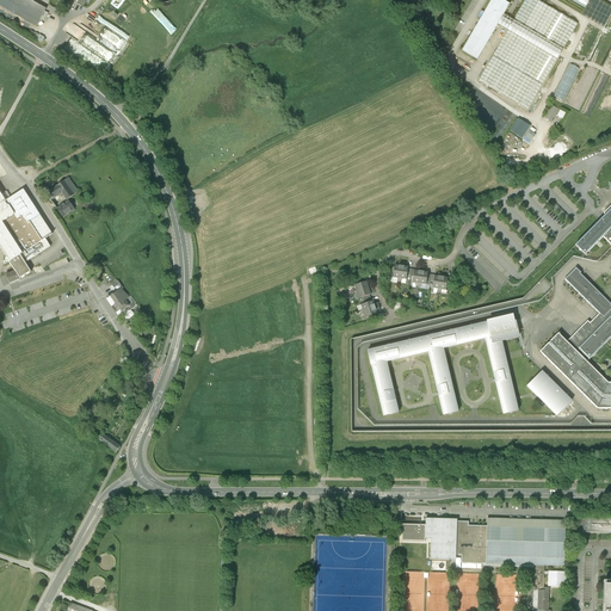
[(23,0),(23,1),(20,0),(4,0),(19,8),(16,16),(37,28),(47,11),(26,0),(23,0)]
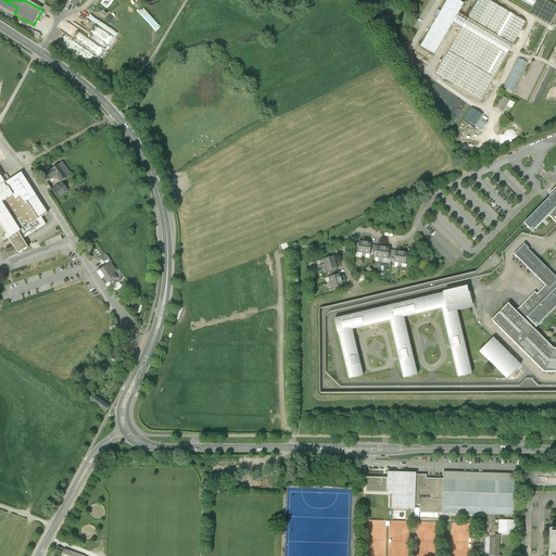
[(456,0),(446,0),(420,47),(434,54),(453,23),(458,13),(464,4),(456,0)]
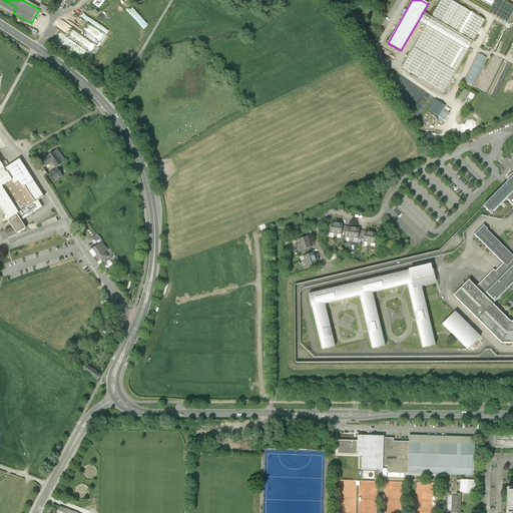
[(423,12),(418,21),(426,26),(402,68),(443,92),(485,20),(449,0),(441,0),(431,17),(423,12)]
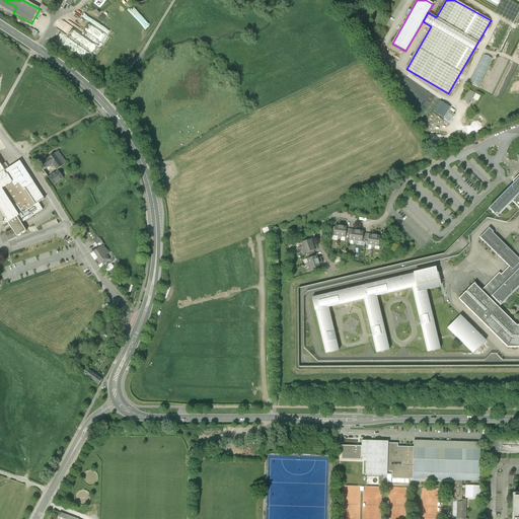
[(478,86),(492,59),(484,55),(469,82),(478,86)]
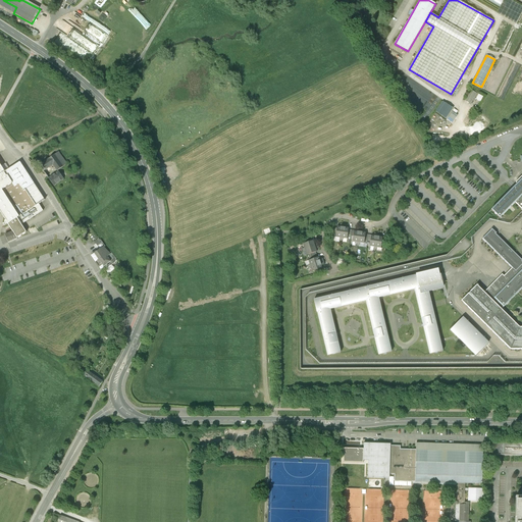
[(471,104),(476,93),(470,90),(465,101),(471,104)]
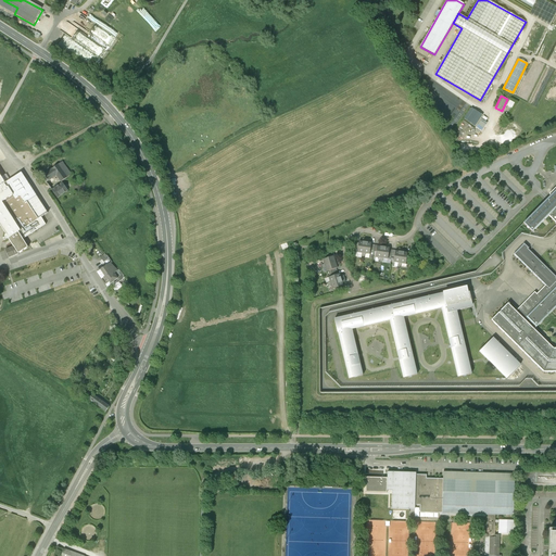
[(41,176),(46,182),(57,176),(61,182),(72,175),(62,162),(43,175),(41,176)]
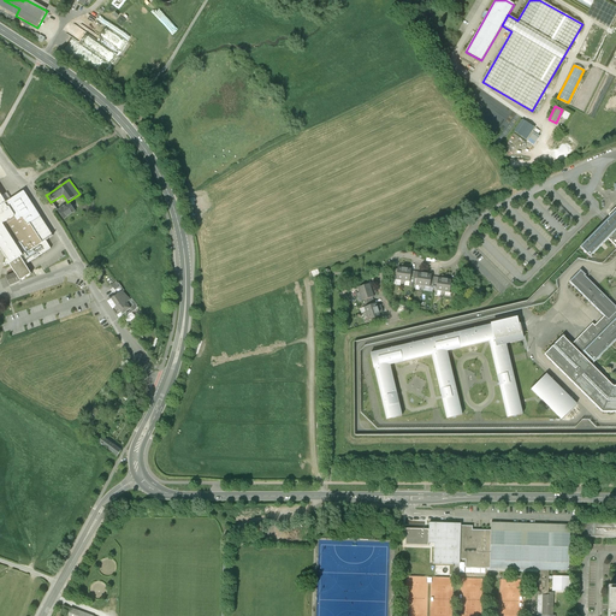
[(6,202),(0,206),(0,249),(7,260),(6,261),(5,262),(7,265),(9,265),(15,273),(6,277),(10,286),(21,282),(31,274),(25,265),(51,249),(46,241),(53,236),(23,191),(6,202)]
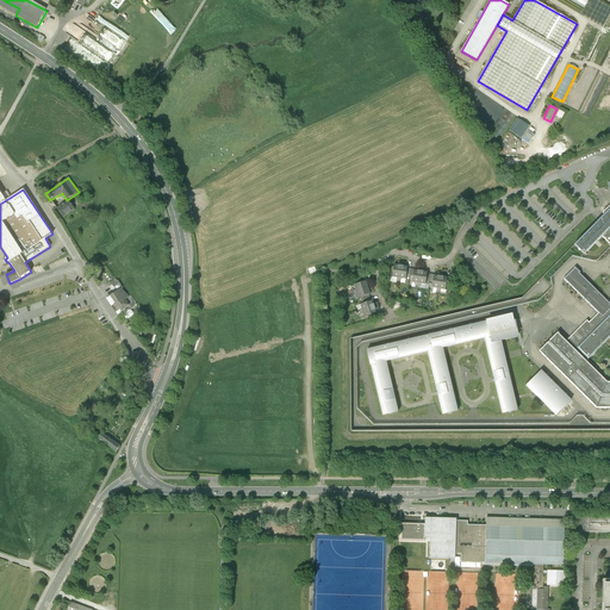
[(74,209),(68,200),(57,210),(63,217),(74,209)]
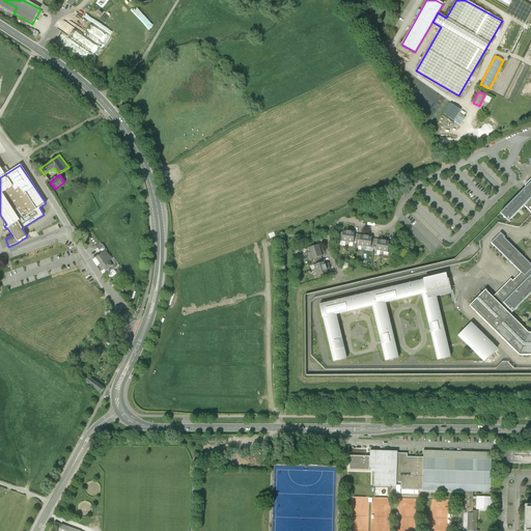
[(530,184),(524,191),(500,214),(509,222),(524,206),(530,213),(530,264),(500,234),(492,244),(521,274),(513,283),(511,280),(492,299),(510,315),(530,294),(530,184)]
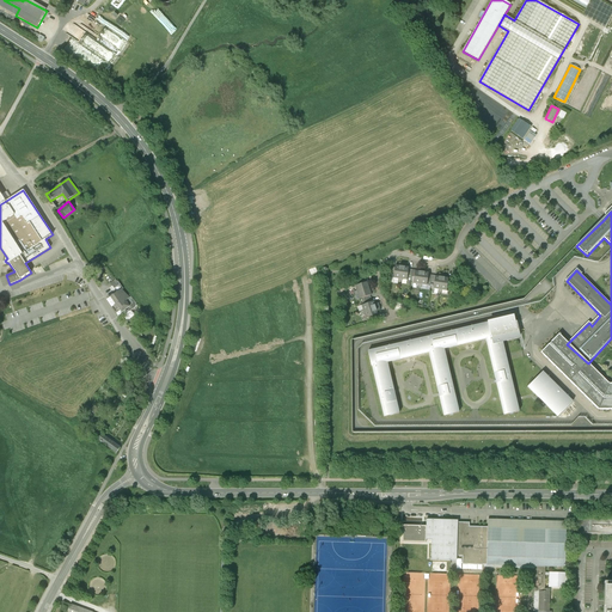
[(355,287),(357,293),(371,289),(368,282),(355,287)]
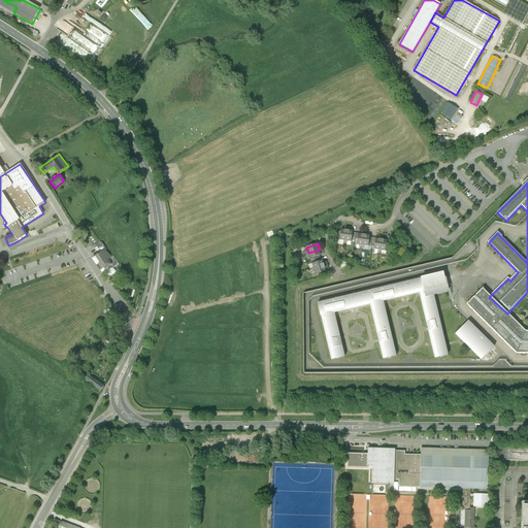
[(104,250),(95,257),(101,265),(105,269),(110,265),(112,268),(117,265),(111,257),(104,250)]
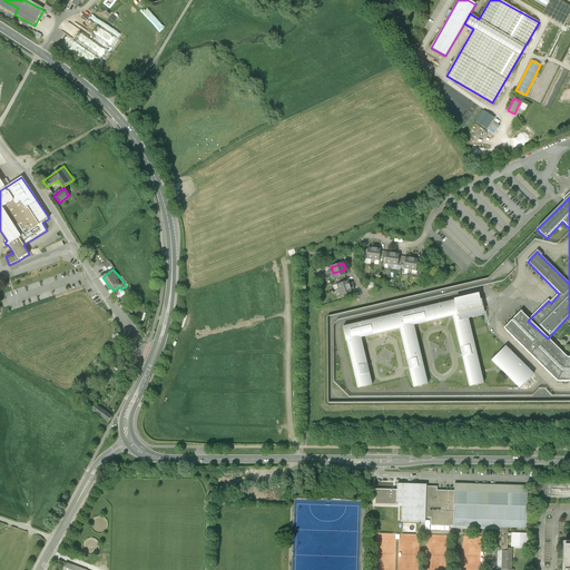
[(346,275),(345,269),(333,273),(334,278),(346,275)]
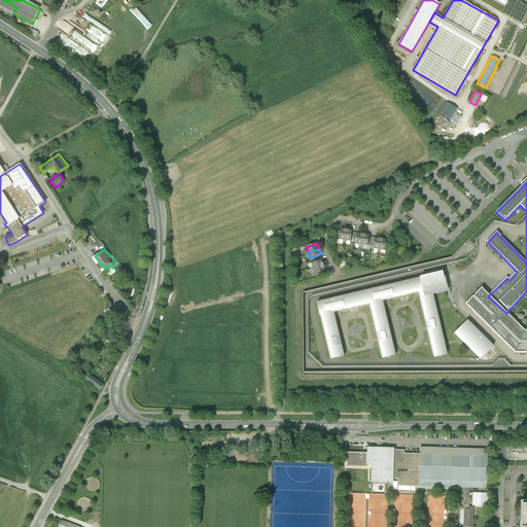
[(312,264),(314,269),(325,265),(323,259),(312,264)]
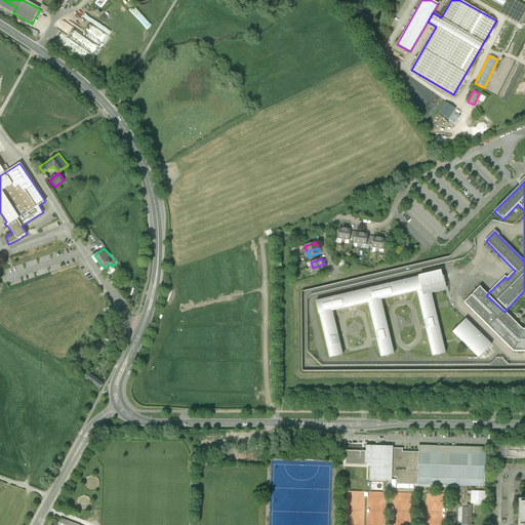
[(326,270),(324,264),(313,268),(315,273),(326,270)]
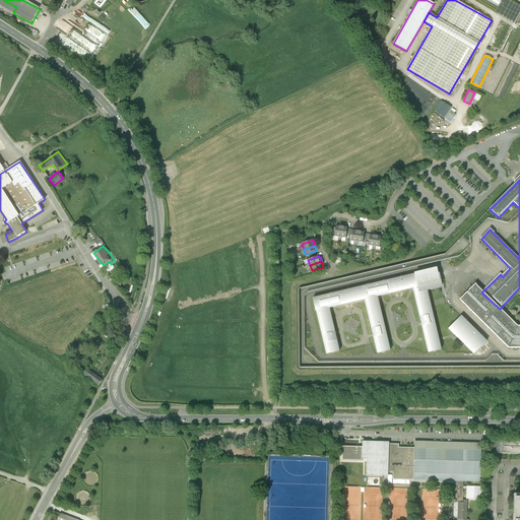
[(439,274),(437,269),(312,299),(326,354),(339,351),(335,333),(329,309),(332,309),(364,301),(372,335),(376,353),(390,350),(390,349),(378,298),(380,297),(411,289),(413,289),(420,324),(428,353),(442,349),(440,339),(428,290),(440,287),(442,287),(439,274)]
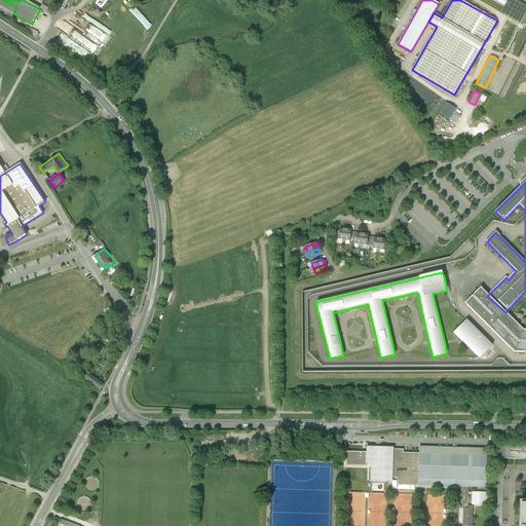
[(525,331),(524,331),(505,312),(487,296),(481,289),(465,304),(516,353),(525,352),(525,331)]
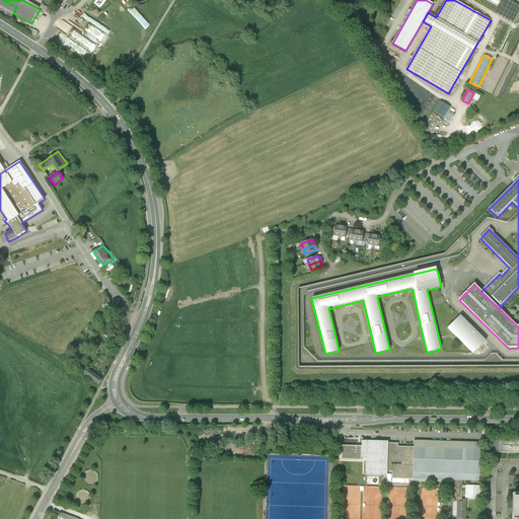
[(472,354),(486,341),(460,315),(459,316),(447,328),(463,344),(470,352),(472,354)]
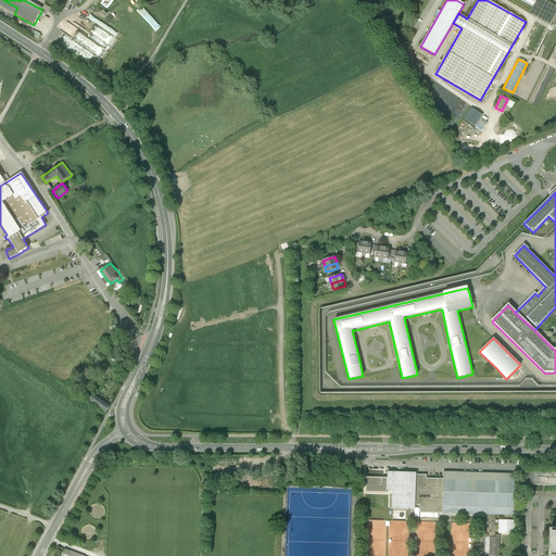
[(109,407),(92,394),(89,399),(105,412),(109,407)]
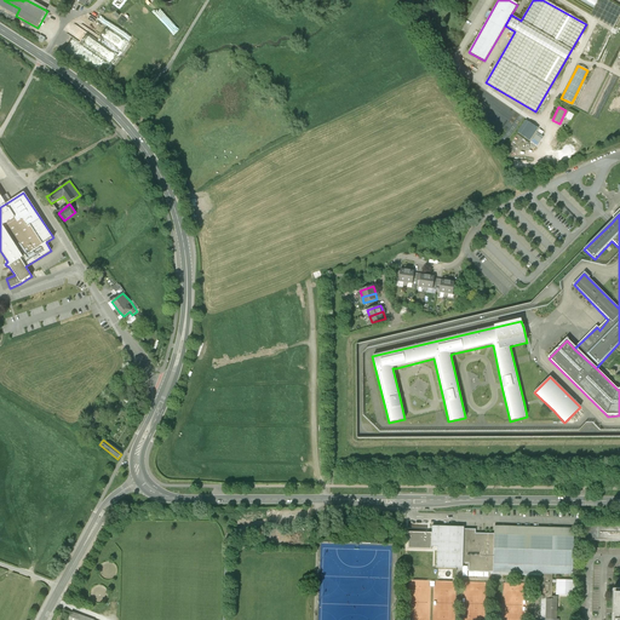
[(619,524),(584,524),(583,540),(619,541),(619,524)]
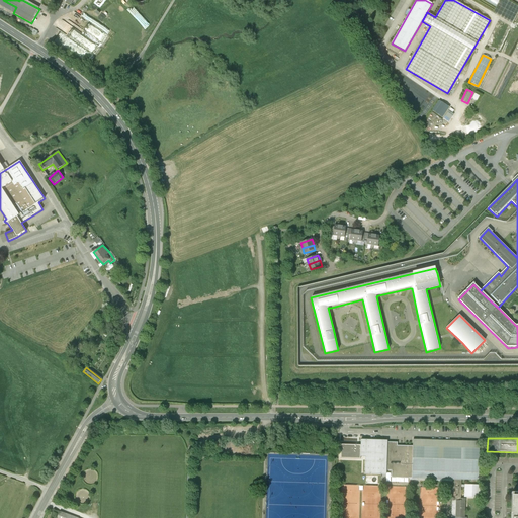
[(480,441),(414,440),(414,445),(413,479),(412,480),(479,482),(480,441)]
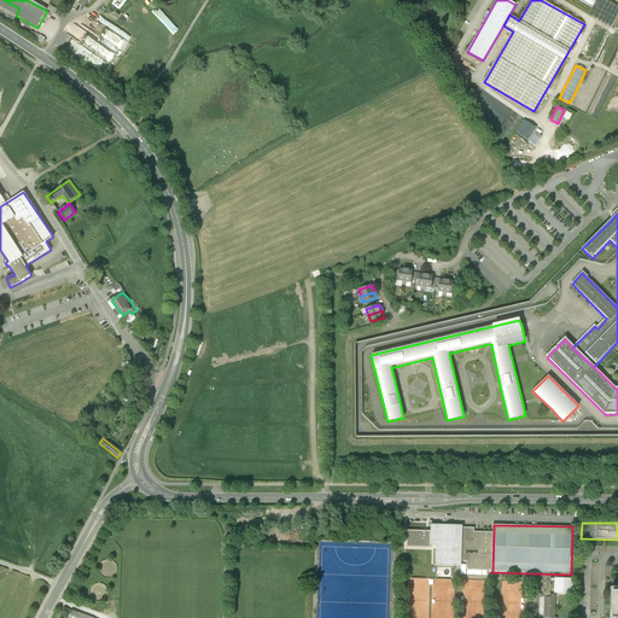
[(462,560),(464,526),(430,526),(430,544),(437,546),(436,566),(462,566),(462,560)]
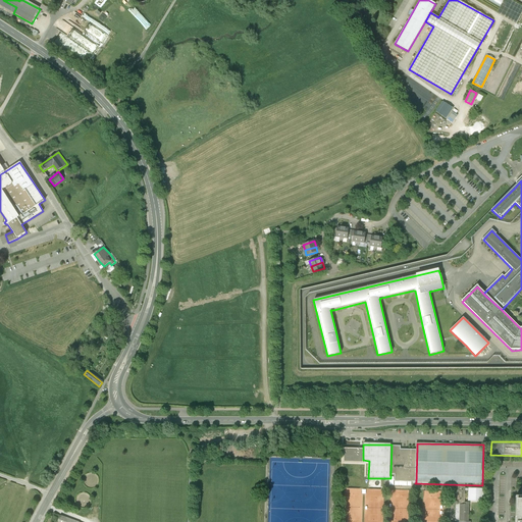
[(416,482),(417,449),(401,449),(401,446),(392,445),(390,473),(396,473),(396,481),(416,482)]
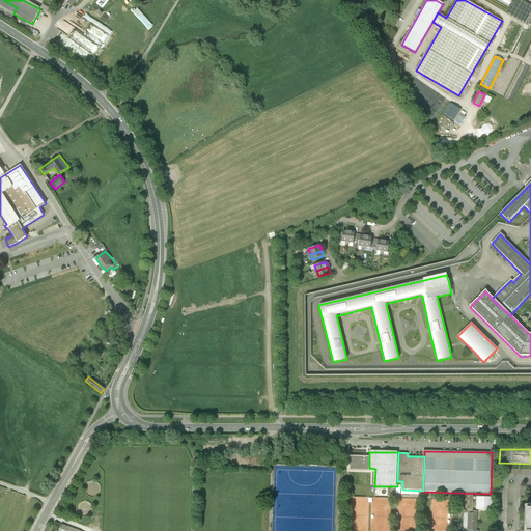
[(352,467),(363,467),(363,454),(352,454),(352,467)]
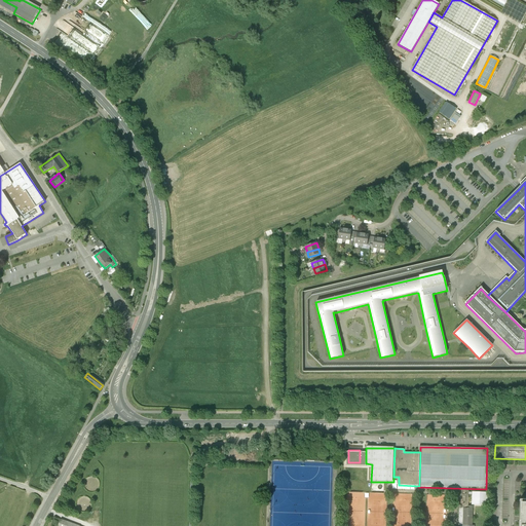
[(488,492),(472,492),(471,505),(474,505),(488,505),(488,492)]
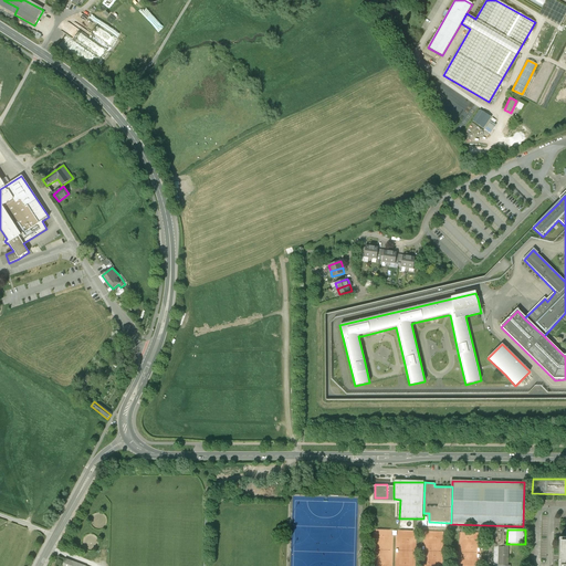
[(565,565),(565,542),(556,543),(555,565),(565,565)]
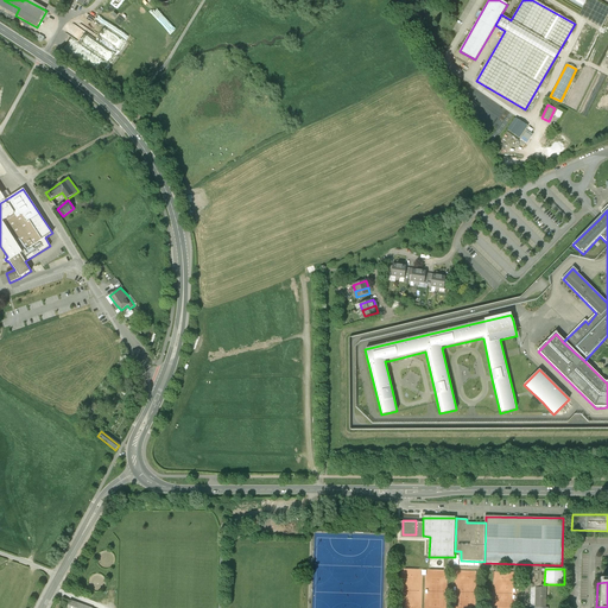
[(540,588),(531,587),(530,607),(548,607),(549,607),(546,607),(548,584),(544,584),(540,583),(540,588)]
